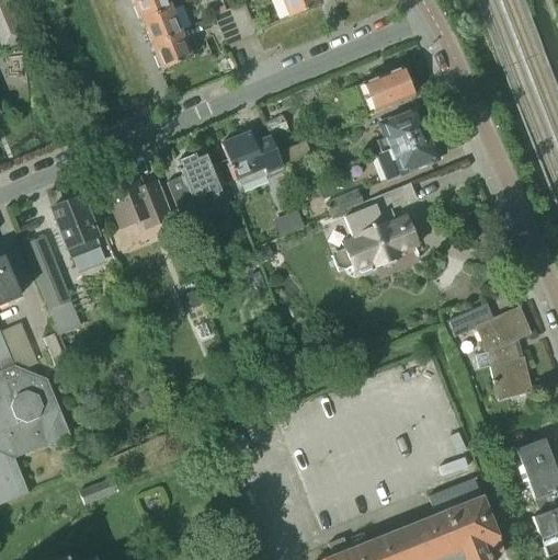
[(134,0),(143,18),(173,6),(170,0),(134,0)]
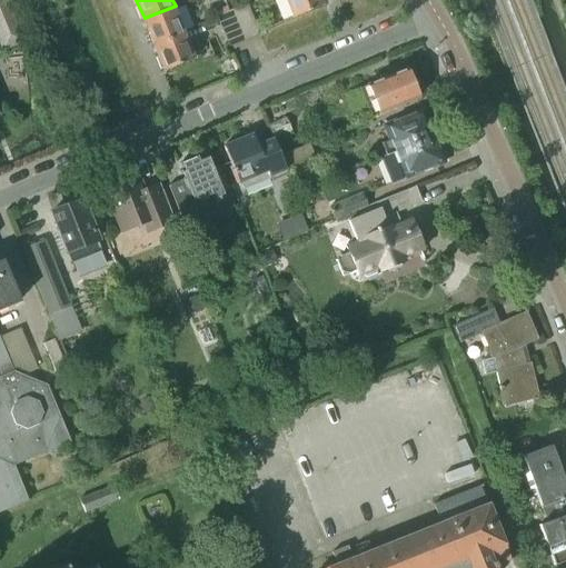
[(285,0),(293,17),(326,3),(324,0),(285,0)]
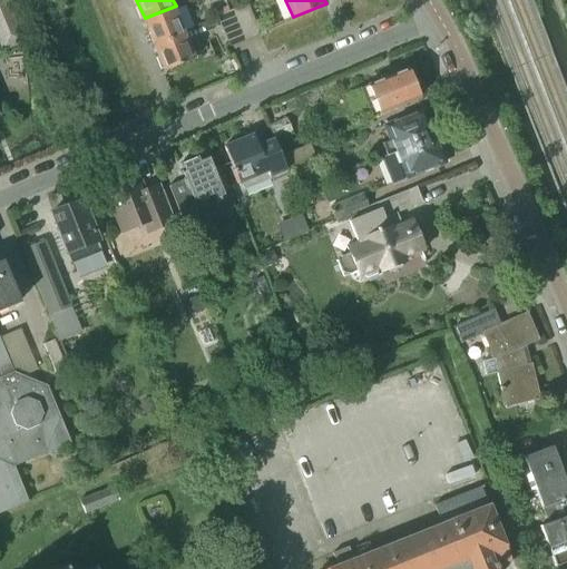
[(176,6),(145,18),(155,45),(186,31),(181,17),(189,13),(185,2),(176,6)]
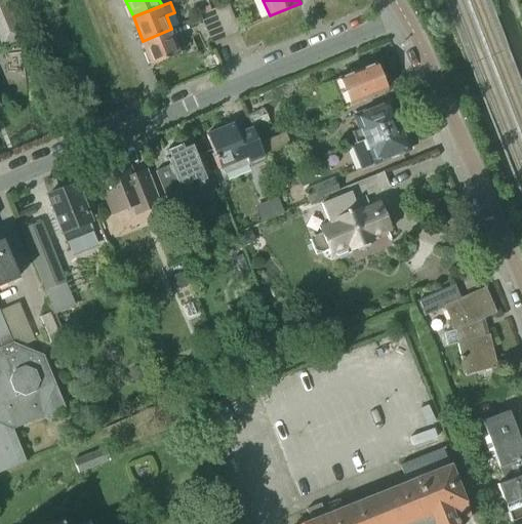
[(213,8),(202,12),(207,26),(212,39),(225,35),(218,22),(213,8)]
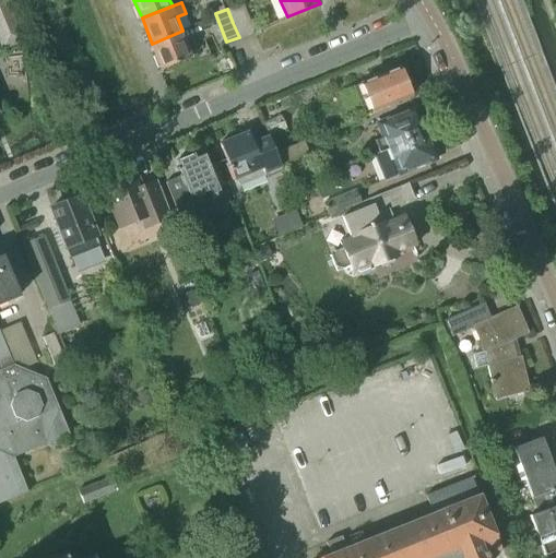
[(15,19),(0,25),(0,35),(6,48),(25,40),(15,19)]
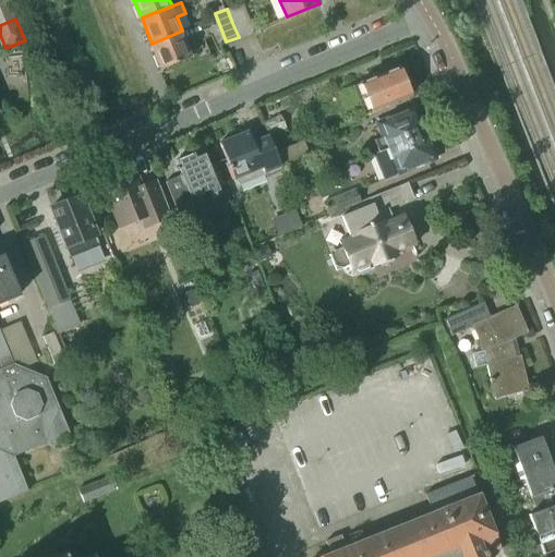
[(163,69),(193,56),(182,31),(152,44),(163,69)]
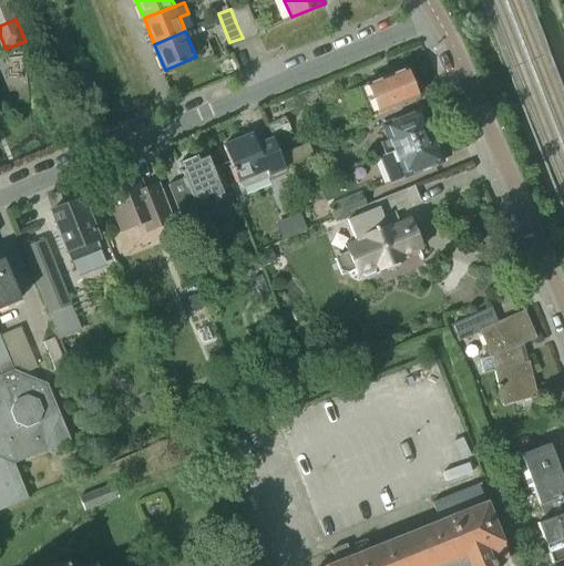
[(419,96),(418,94),(421,90),(418,81),(412,80),(407,68),(360,86),(372,115),(419,96)]
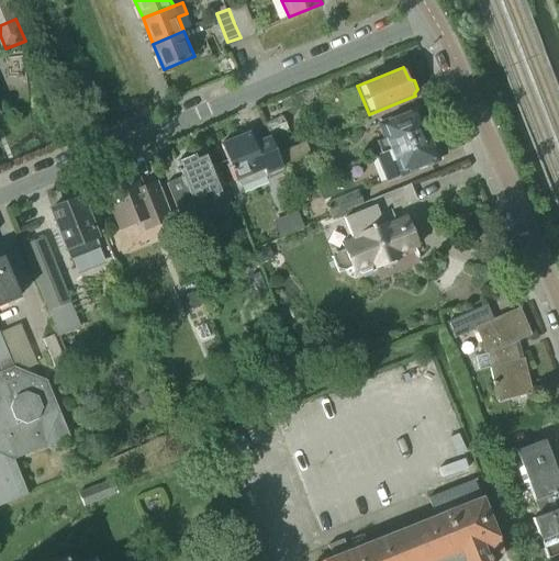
[(382,153),(379,154),(379,155),(431,134),(420,107),(381,122),(387,137),(378,141),(382,153)]
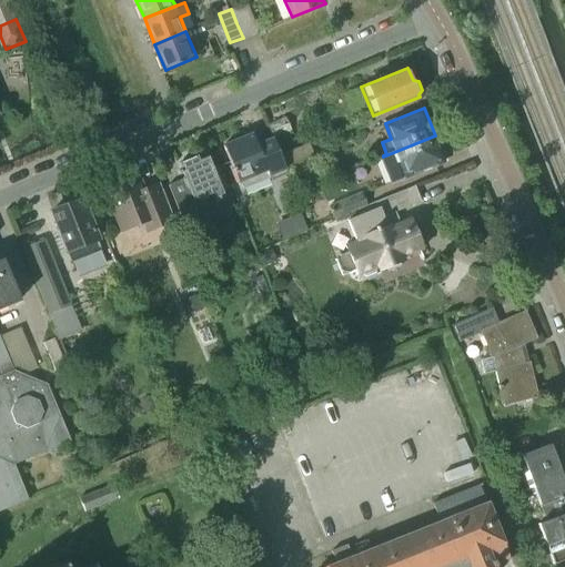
[(293,130),(288,115),(271,122),(276,137),(293,130)]
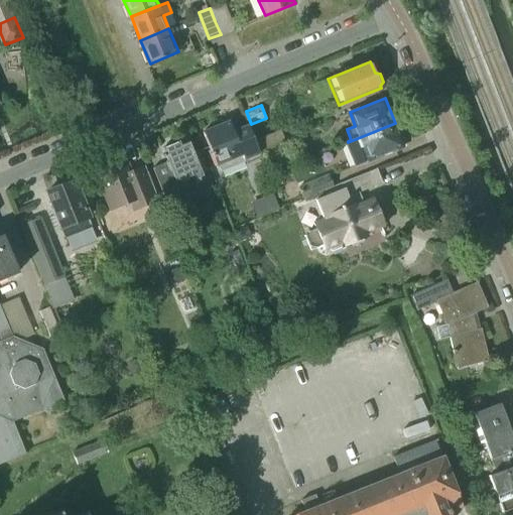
[(223,171),(246,162),(263,155),(262,154),(256,140),(251,125),(235,131),(231,120),(205,131),(219,166),(221,165),(223,171)]
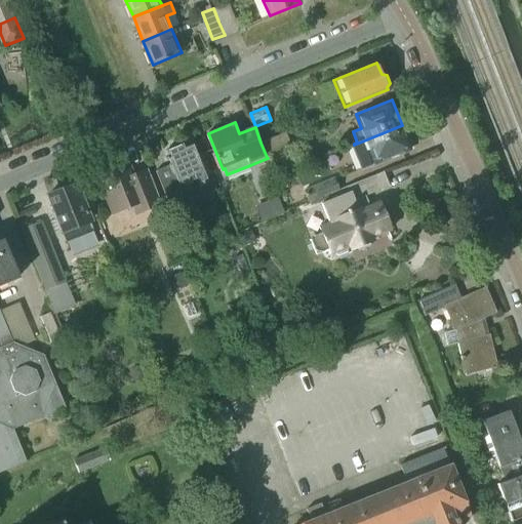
[(364,168),(412,149),(402,125),(354,145),(364,168)]
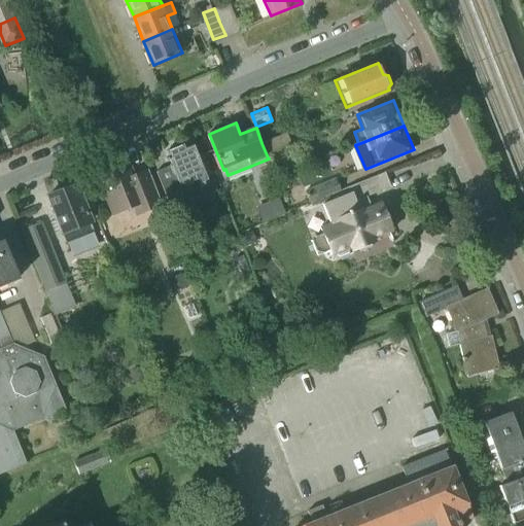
[(297,146),(291,132),(262,143),(268,158),(297,146)]
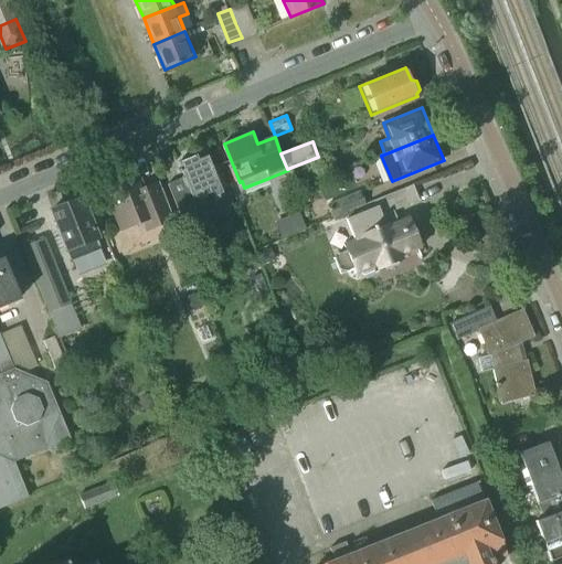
[(186,155),(184,159),(180,161),(186,176),(169,183),(182,213),(199,206),(197,201),(214,193),(216,198),(225,193),(209,155),(201,159),(199,153),(192,151),(186,155)]
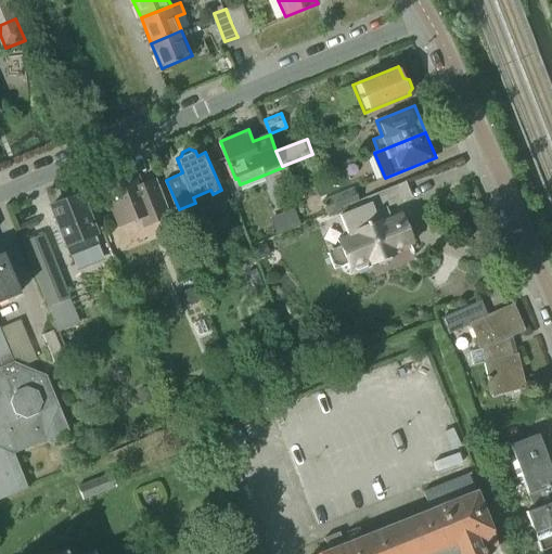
[(137,171),(105,183),(122,223),(133,219),(135,222),(139,224),(145,222),(146,224),(169,215),(157,185),(155,178),(141,183),(137,171)]
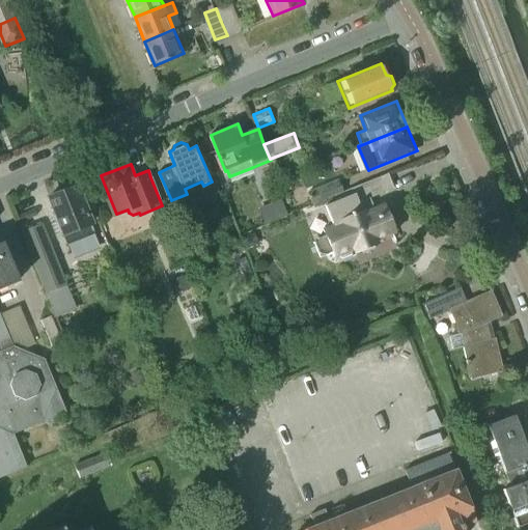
[(376,208),(370,197),(395,187),(389,172),(353,188),(349,190),(352,196),(328,205),(336,225),(325,229),(327,235),(320,239),(317,244),(321,252),(327,253),(333,251),(336,256),(339,255),(344,257),(353,254),(355,249),(356,248),(358,252),(379,243),(378,239),(396,230),(385,204),(376,208)]
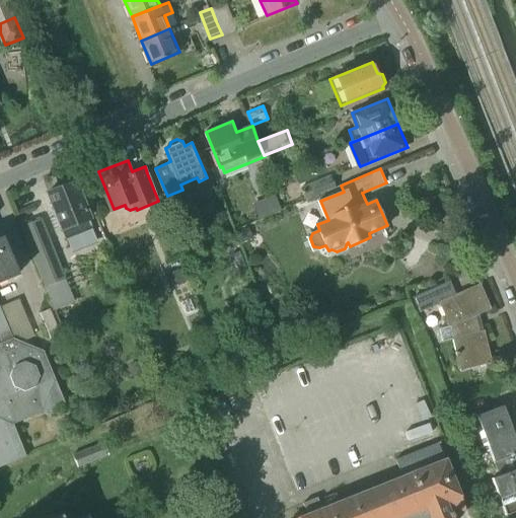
[(302,190),(306,199),(336,187),(332,177),(302,190)]
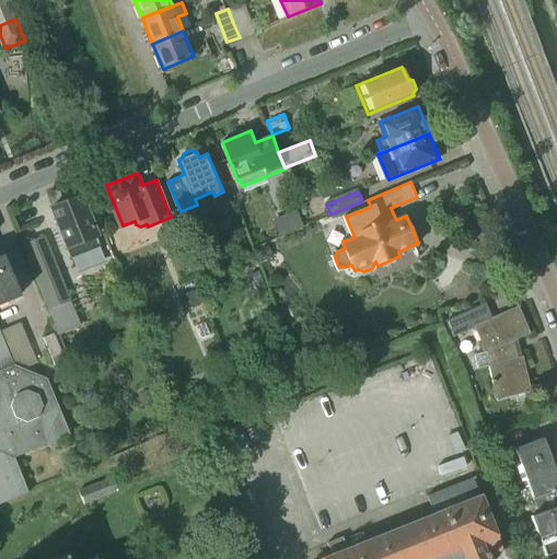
[(97,235),(103,233),(105,232),(93,200),(84,204),(81,195),(53,207),(72,256),(101,245),(97,235)]
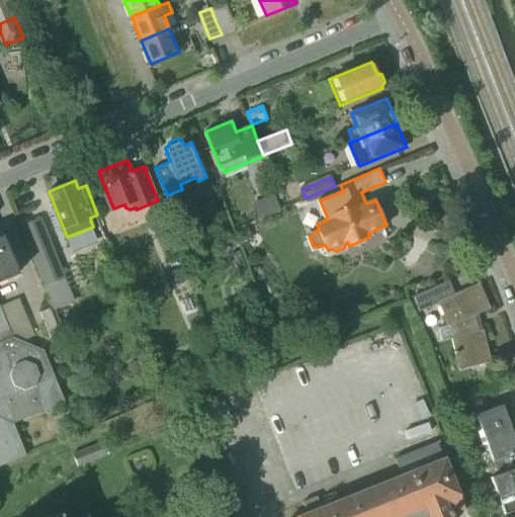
[(276,194),(265,199),(271,214),(282,209),(276,194)]
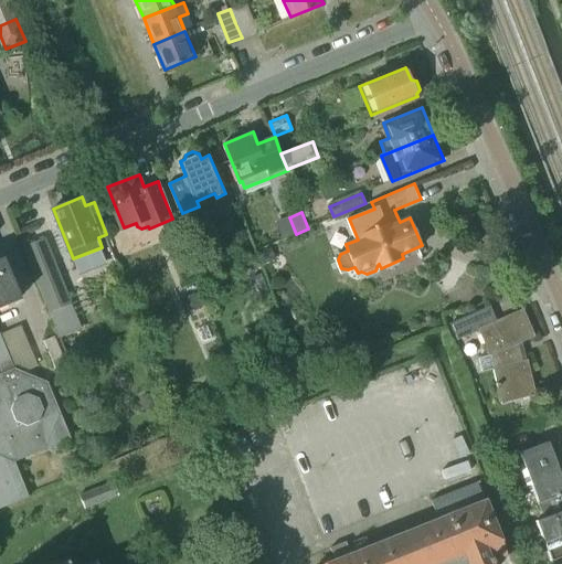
[(250,237),(246,229),(240,231),(243,240),(250,237)]
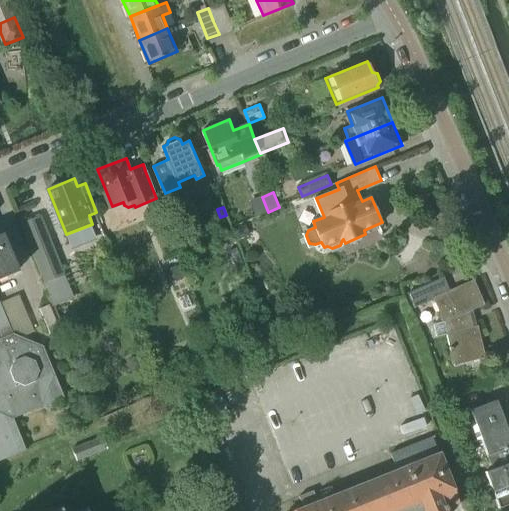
[(42,214),(23,222),(55,303),(74,296),(42,214)]
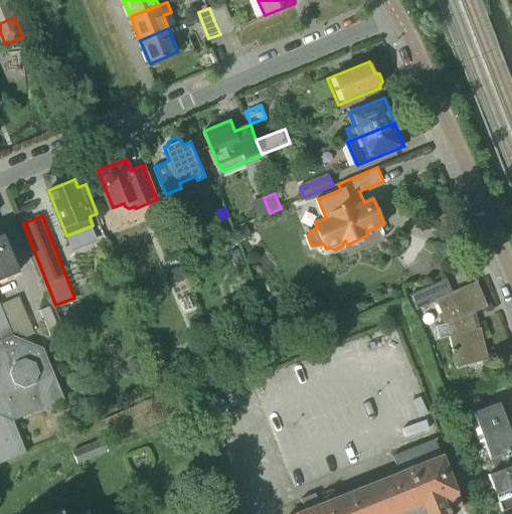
[(251,236),(247,225),(237,228),(241,240),(251,236)]
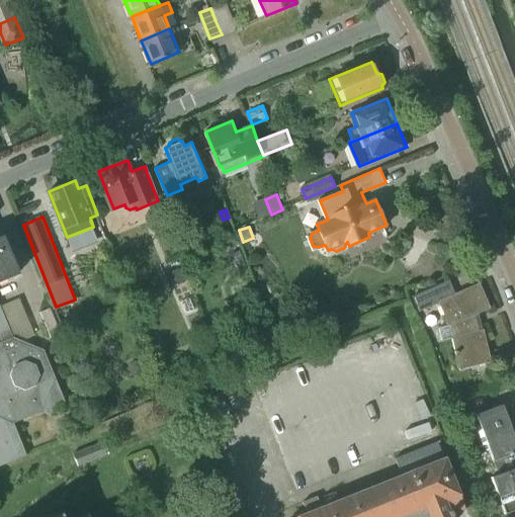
[(67,401),(58,378),(45,349),(14,335),(0,302),(0,280),(19,273),(3,236),(0,237),(0,464),(27,454),(14,422),(67,401)]
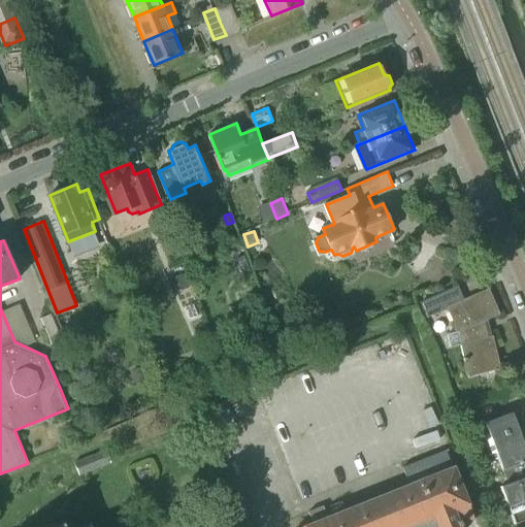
[(240,265),(251,260),(245,248),(235,252),(240,265)]
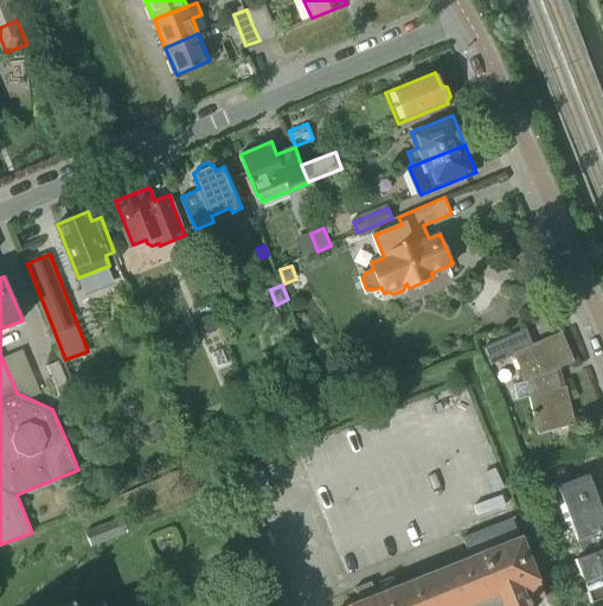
[(201,335),(216,329),(210,314),(197,320),(201,335)]
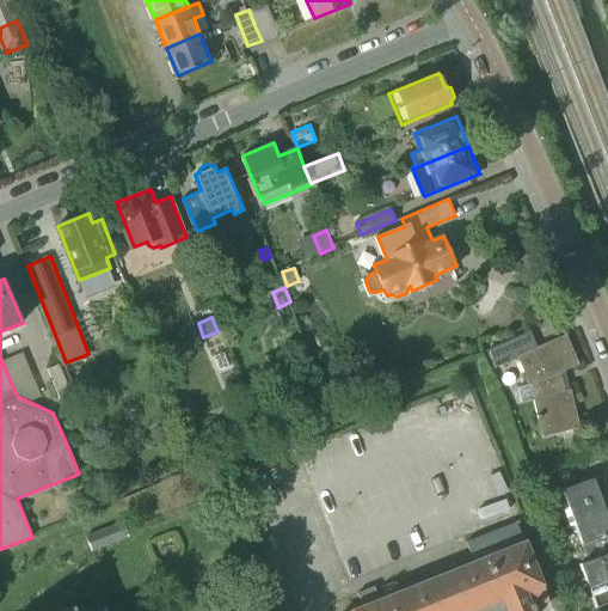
[(532,333),(490,352),(497,367),(519,356),(530,385),(520,388),(523,403),(535,399),(544,437),(581,427),(571,389),(567,390),(563,371),(579,364),(566,334),(538,347),(532,333)]
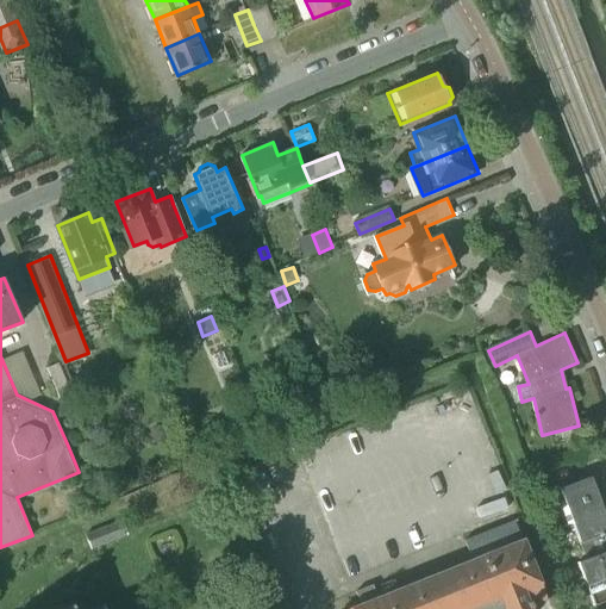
[(219,366),(230,362),(224,349),(214,354),(219,366)]
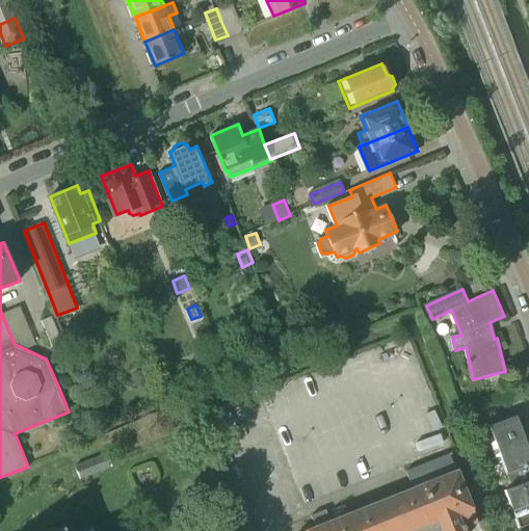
[(52,315),(43,319),(58,357),(68,353),(52,315)]
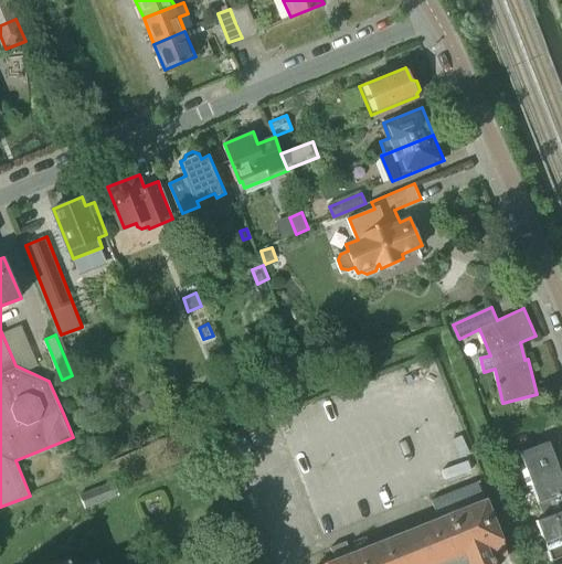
[(103,407),(88,372),(76,376),(91,412),(103,407)]
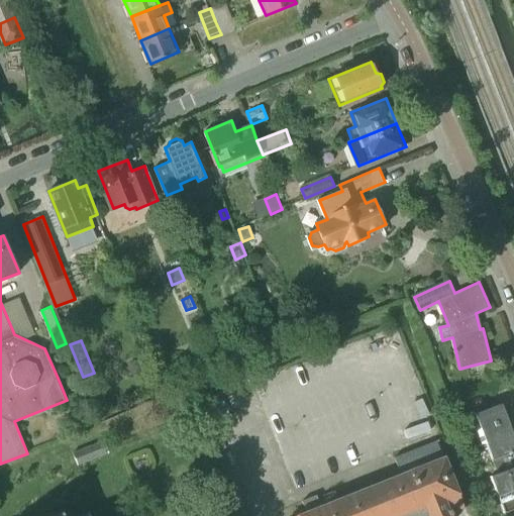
[(507,417),(502,403),(476,413),(485,436),(487,435),(500,473),(499,473),(492,476),(505,512),(513,508),(513,410),(512,411),(513,414),(507,417)]
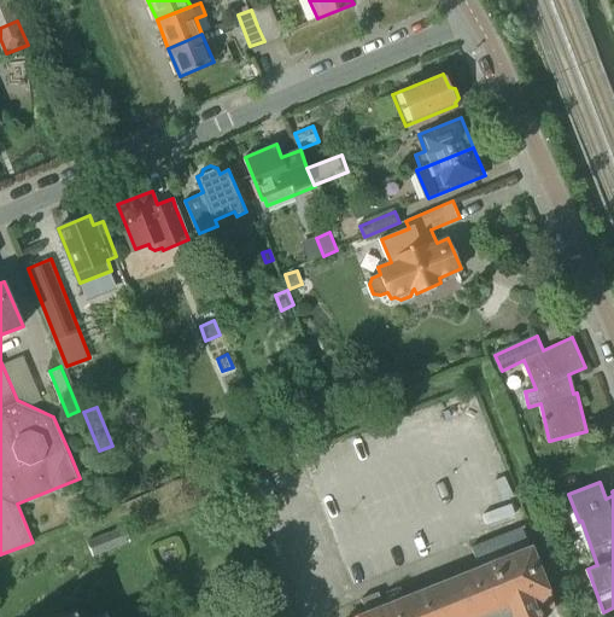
[(88,539),(94,553),(130,539),(124,524),(88,539)]
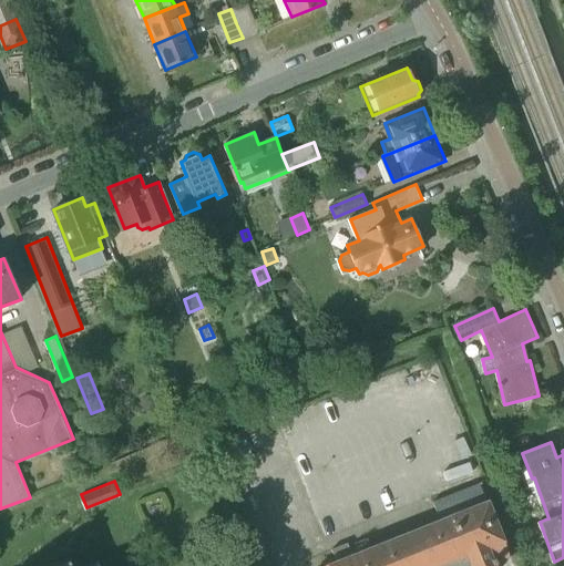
[(347,541),(331,547),(337,559),(319,565),(495,565),(494,563),(511,556),(488,498),(486,500),(479,481),(433,498),(441,517),(352,553),(347,541)]
